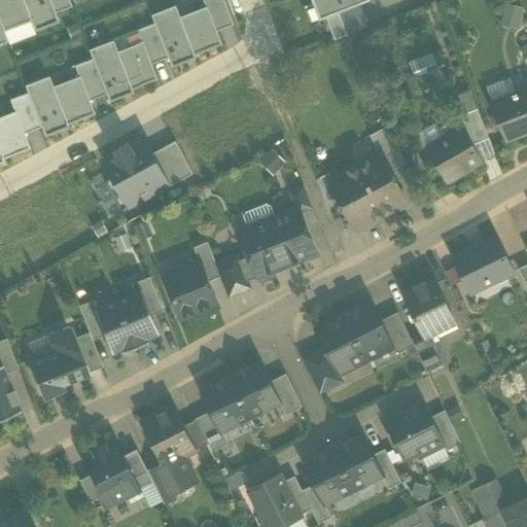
[(46,0),(0,0),(0,27),(1,31),(29,22),(33,33),(56,25),(46,0)]
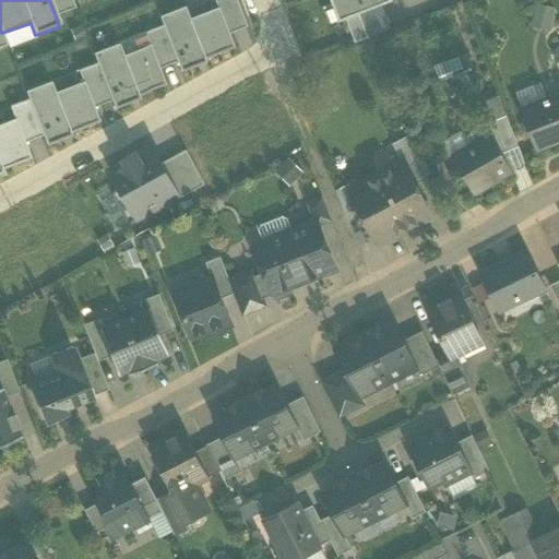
[(330,0),(340,22),(393,0),(392,0),(330,0)]
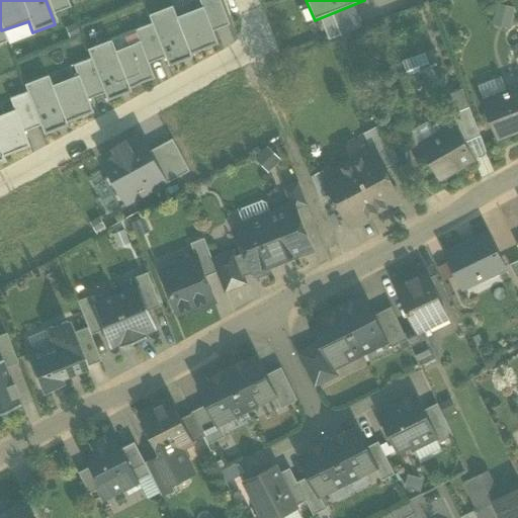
[(507,25),(513,7),(498,3),(493,21),(507,25)]
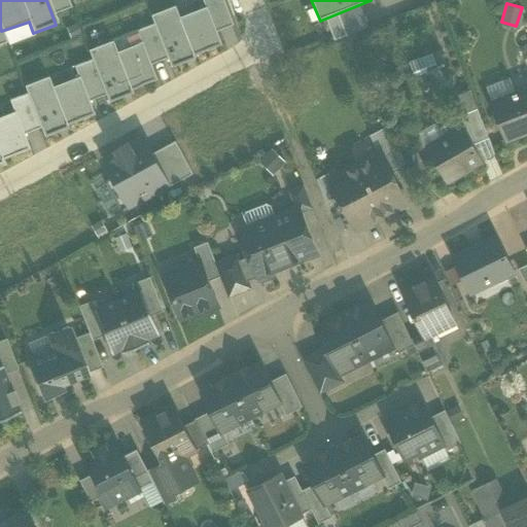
[(172,67),(196,59),(194,54),(220,43),(207,7),(179,18),(175,6),(152,14),(172,67)]
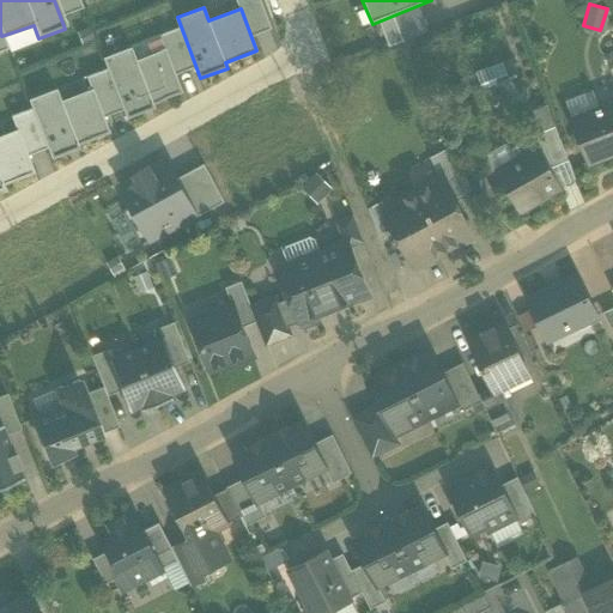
[(126,120),(153,109),(151,104),(182,92),(167,49),(135,61),(129,48),(103,59),(126,120)]
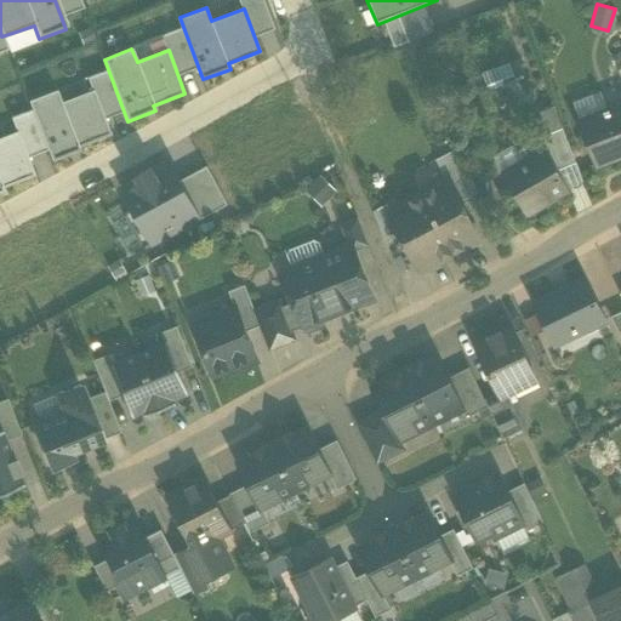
[(50,164),(78,153),(75,148),(107,136),(90,92),(58,104),(53,91),(26,102),(50,164)]
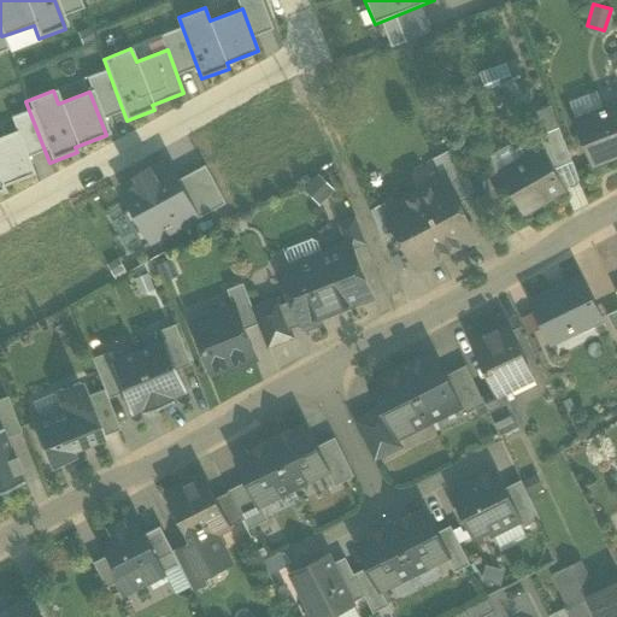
[(616,104),(577,119),(595,165),(616,157),(616,104)]
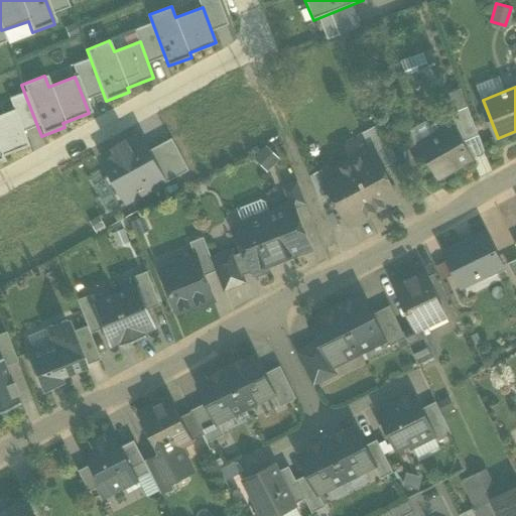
[(478,136),(460,90),(448,94),(457,113),(454,114),(465,141),(478,136)]
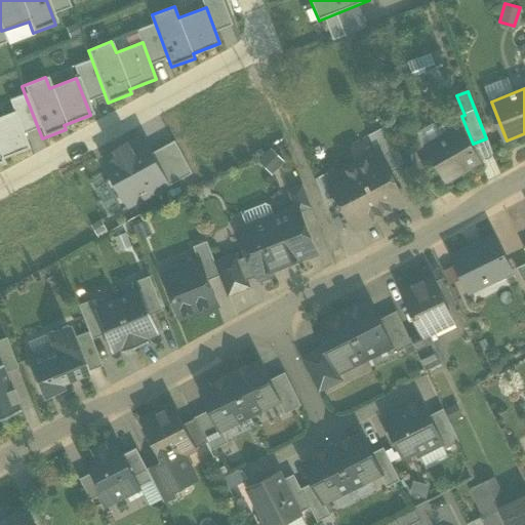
[(0,163),(2,163),(0,158),(27,149),(12,112),(0,116),(0,163)]
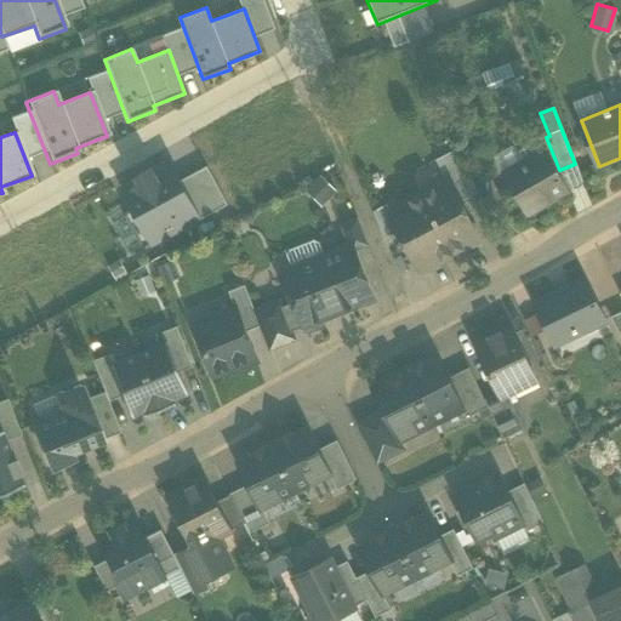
[(459,148),(437,160),(448,181),(460,203),(477,193),(459,148)]
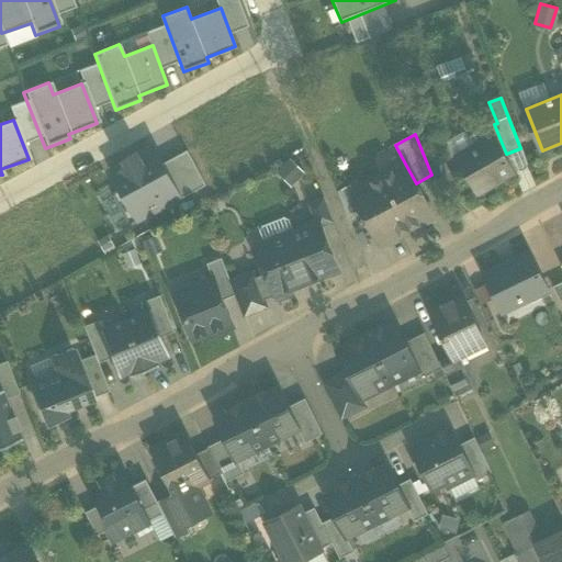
[(492,137),(474,147),(467,134),(449,144),(457,158),(478,193),(513,173),(492,137)]
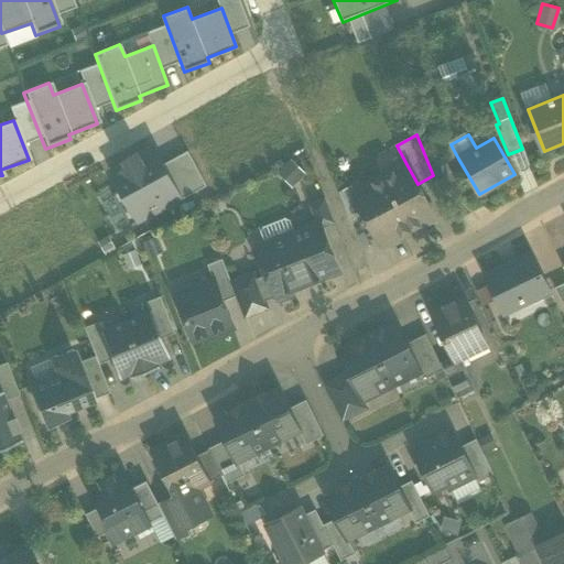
[(109,170),(138,223),(182,199),(163,164),(153,147),(109,170)]
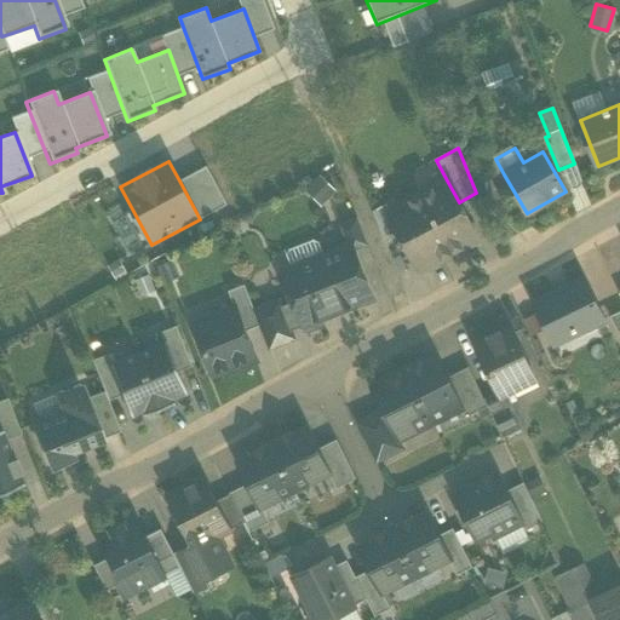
[(224,206),(204,167),(179,181),(200,219),(224,206)]
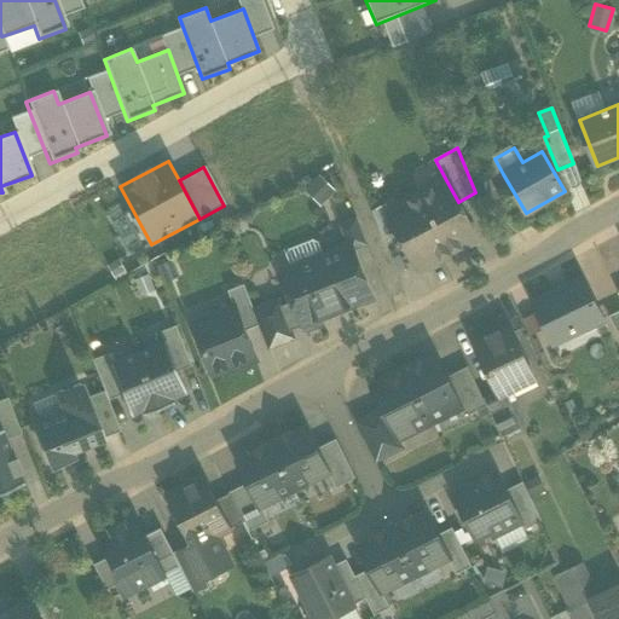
[(301,187),(320,203),(334,186),(314,172),(301,187)]
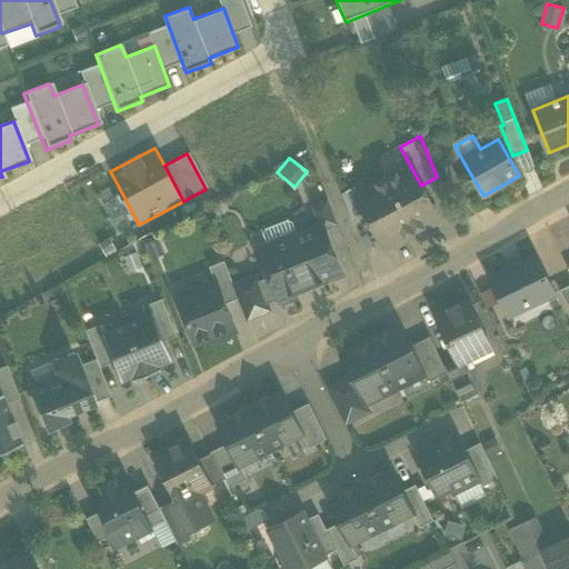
[(358,193),(356,195),(367,216),(386,250),(440,220),(421,186),(410,166),(358,193)]
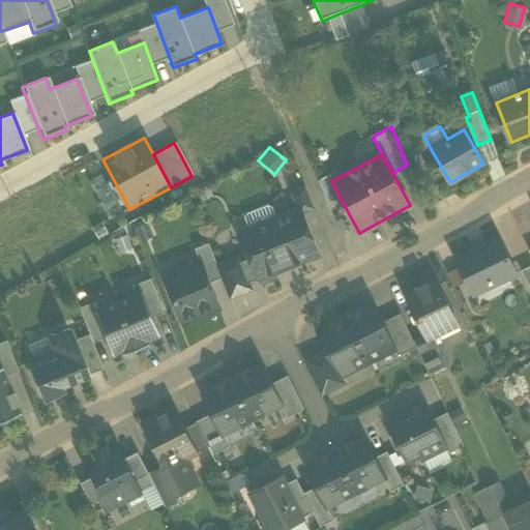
[(330,175),(318,181),(329,208),(342,201),(331,181),(333,180),(330,175)]
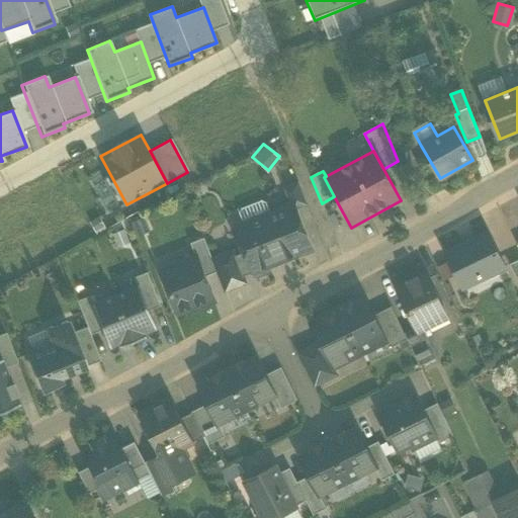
[(297,182),(283,188),(290,204),(293,203),(295,209),(307,204),(297,182)]
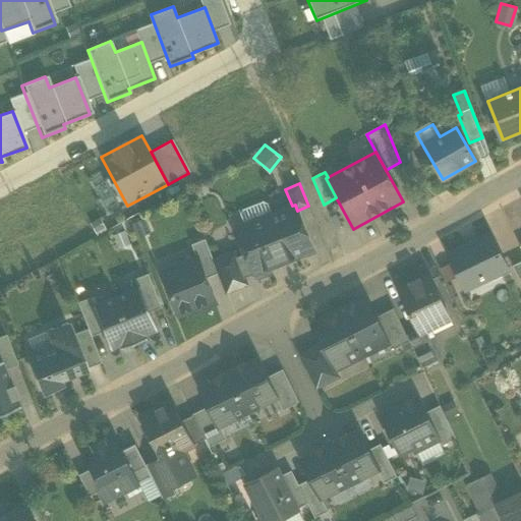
[(272,216),(247,226),(244,225),(238,227),(236,233),(238,239),(241,241),(254,275),(254,276),(258,278),(267,275),(269,271),(268,269),(303,254),(302,253),(312,249),(297,211),(295,205),(292,206),(272,214),(272,216)]
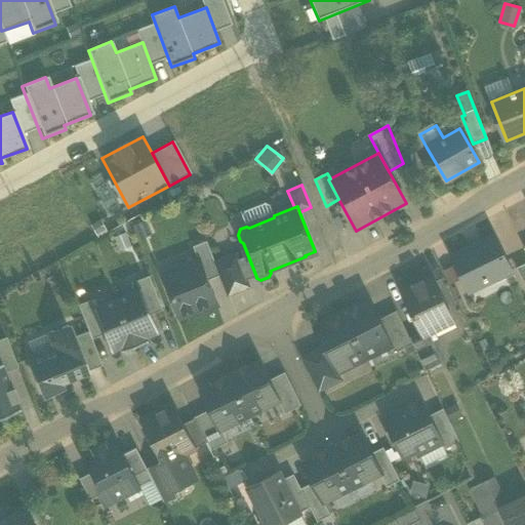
[(495,238),(472,249),(471,247),(451,257),(470,292),(512,271),(495,238)]
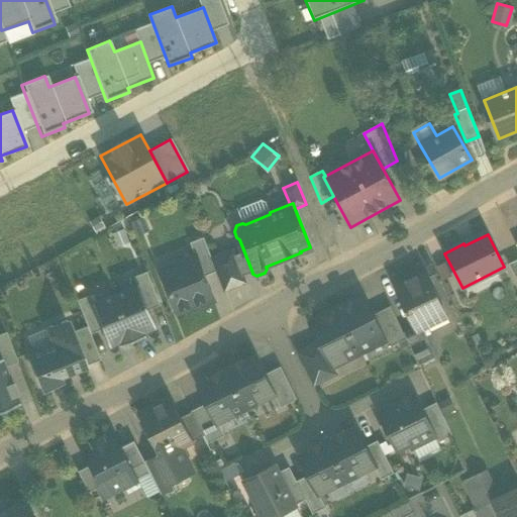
[(211,257),(203,238),(190,243),(195,256),(196,255),(204,277),(216,272),(211,259),(211,257)]
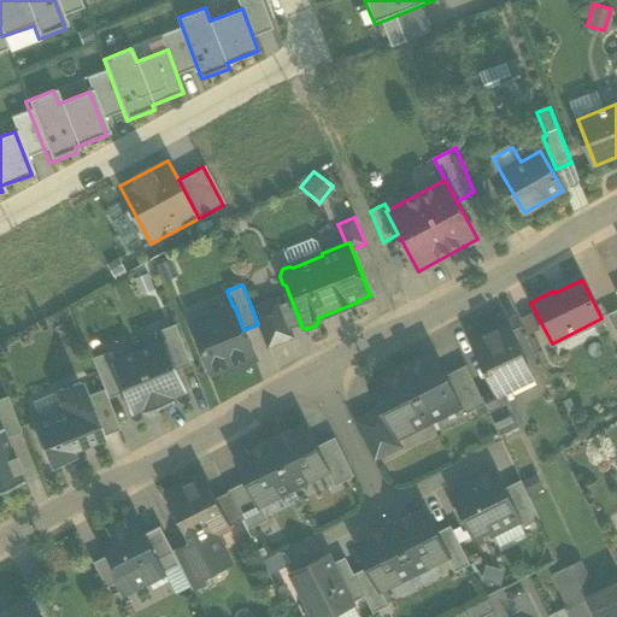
[(252,307),(252,309),(258,324),(268,348),(294,338),(291,329),(301,325),(292,301),(281,305),(278,298),(252,307)]
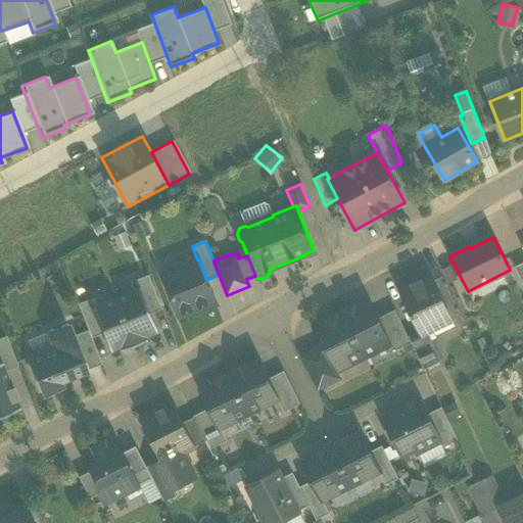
[(197,259),(178,267),(181,274),(164,280),(179,317),(195,311),(196,313),(214,305),(207,289),(210,288),(206,280),(198,258),(197,259)]
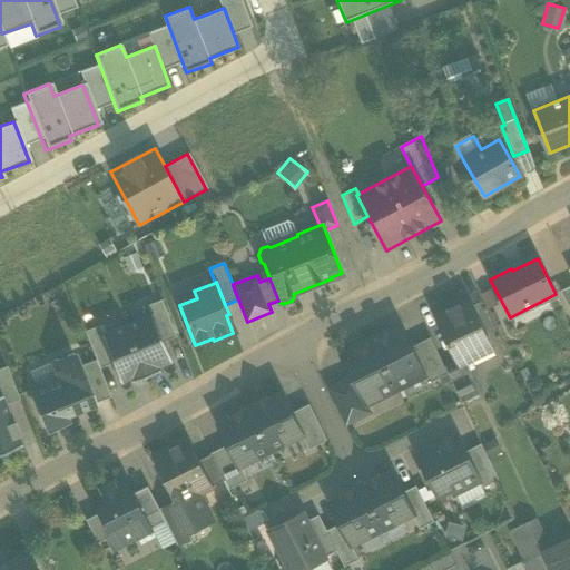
[(163,300),(148,306),(151,314),(154,314),(165,342),(177,337),(163,300)]
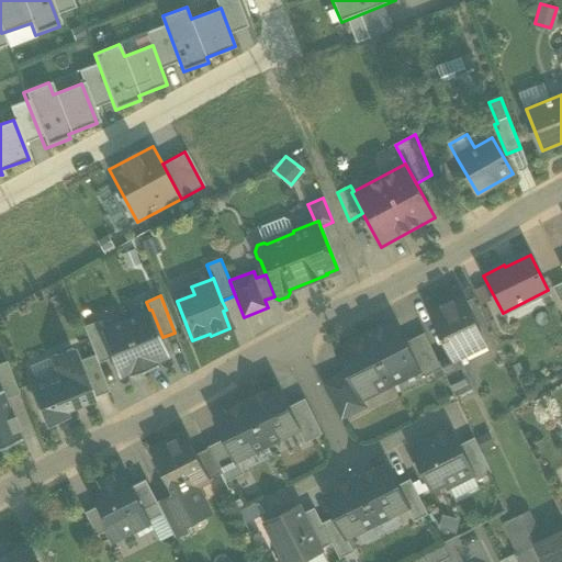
[(463,296),(429,313),(450,356),(452,361),(459,358),(465,355),(468,347),(484,339),(463,296)]
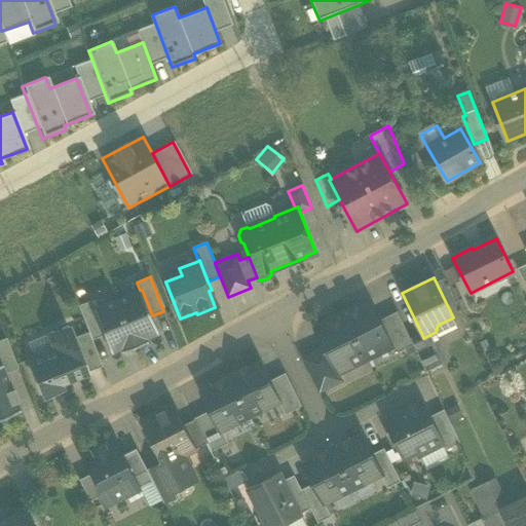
[(140,290),(117,300),(137,348),(149,343),(148,339),(160,335),(152,315),(142,290),(140,290)]
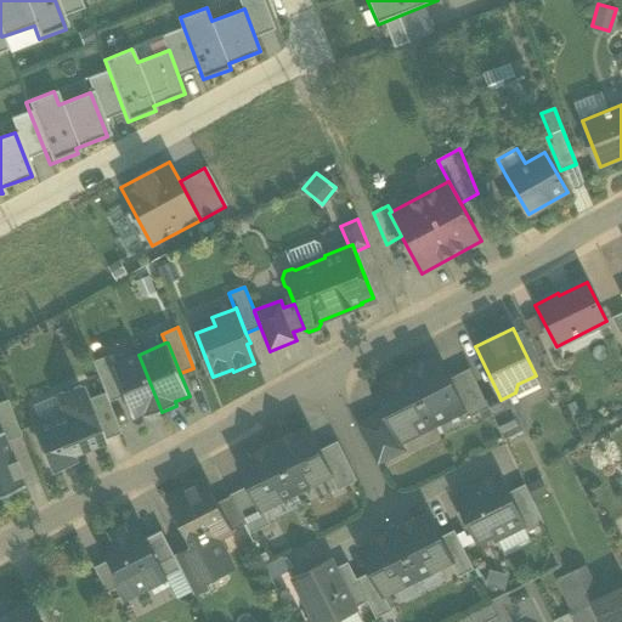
[(111,365),(108,366),(120,397),(130,419),(145,413),(146,418),(162,412),(139,355),(111,365)]
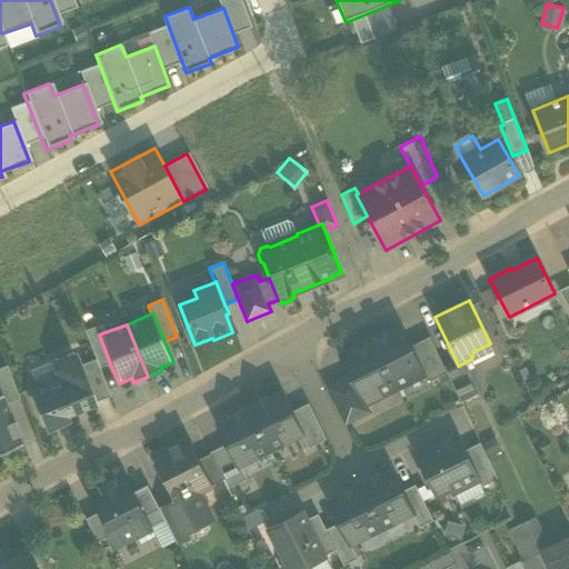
[(110,363),(99,335),(101,333),(98,326),(83,331),(95,359),(99,368),(110,363)]
